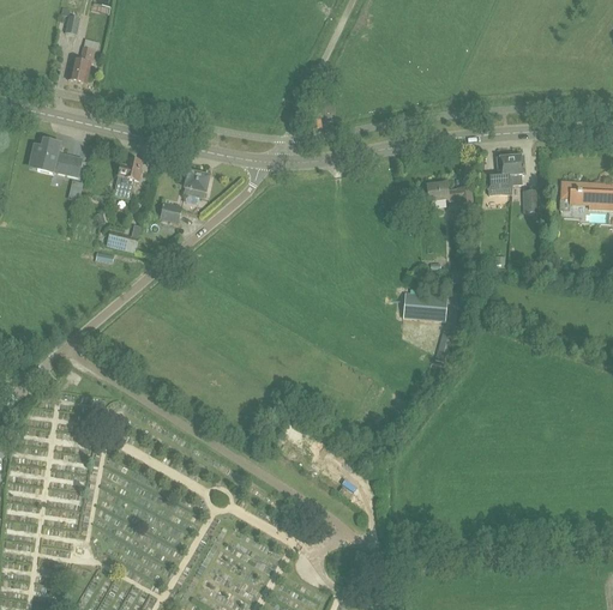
[(68,14),(68,16),(65,31),(76,34),(79,17),(70,14),(68,14)]
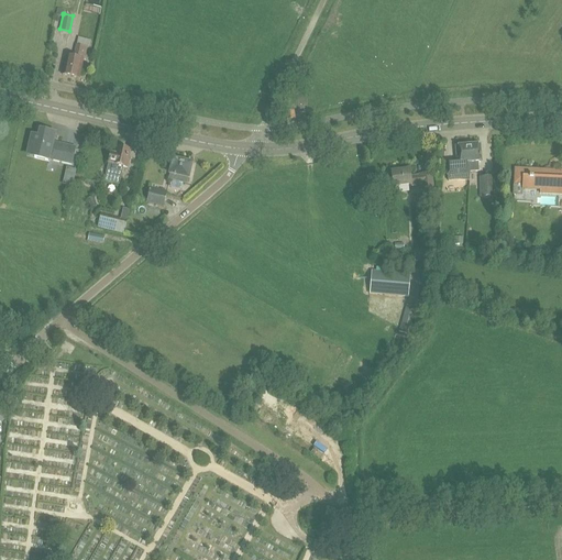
[(66,53),(62,72),(69,74),(69,73),(72,73),(72,74),(78,76),(83,57),(85,58),(88,46),(76,43),(74,55),(66,53)]
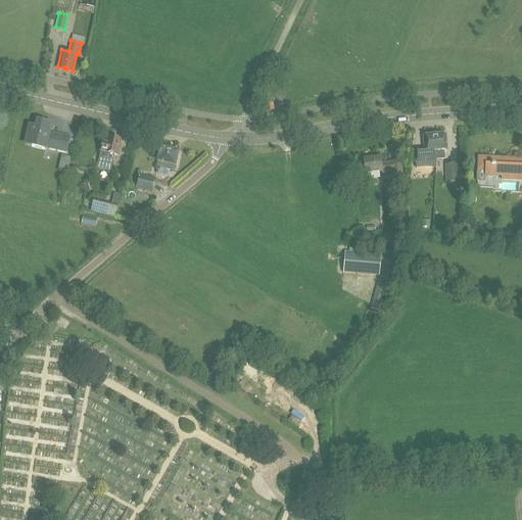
[(49,123),(45,123),(46,121),(37,119),(35,125),(29,123),(27,135),(32,136),(31,143),(44,146),(44,144),(65,149),(68,135),(47,130),(49,123)]
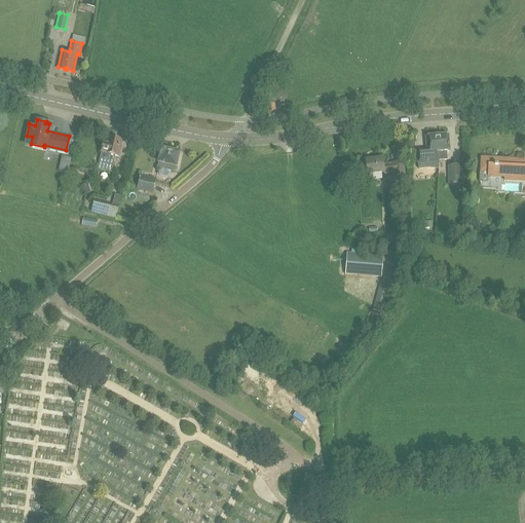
[(439,158),(437,133),(427,134),(428,149),(426,149),(426,147),(418,148),(419,160),(429,159),(430,163),(438,164),(437,170),(438,170),(439,158)]
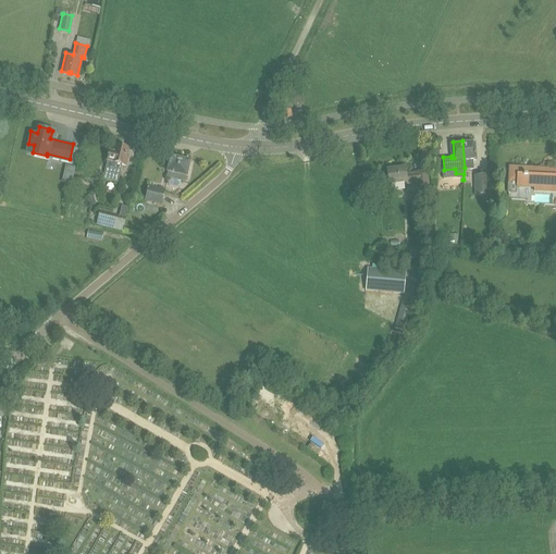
[(462,140),(465,168),(473,167),(473,158),(472,140),(462,140)]
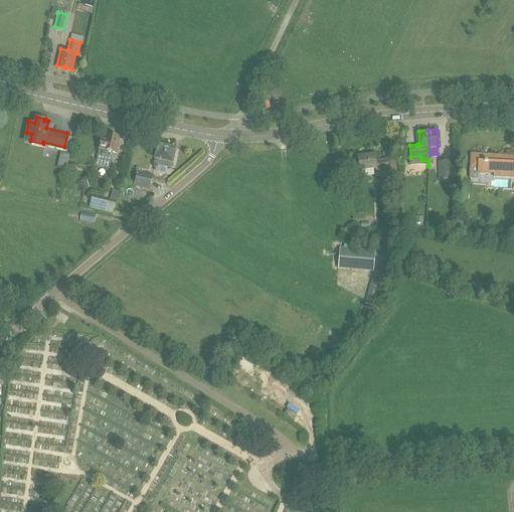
[(109,165),(113,150),(117,151),(119,142),(118,142),(119,136),(117,136),(117,134),(112,133),(112,134),(106,133),(105,140),(101,139),(96,162),(109,165)]
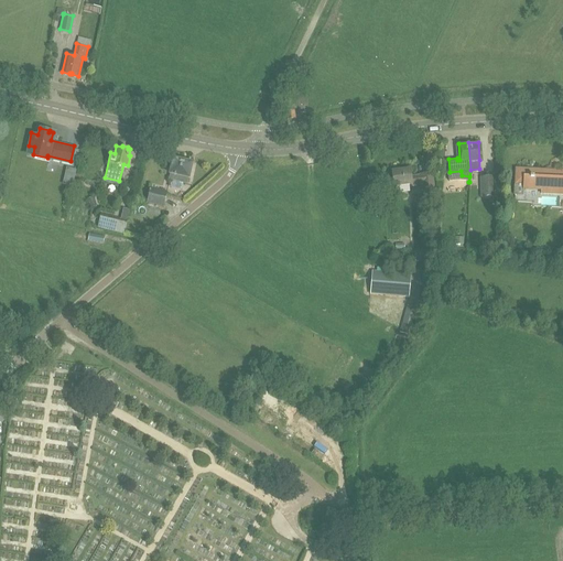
[(168,172),(170,172),(169,179),(186,182),(187,176),(190,177),(193,160),(171,155),(168,172)]
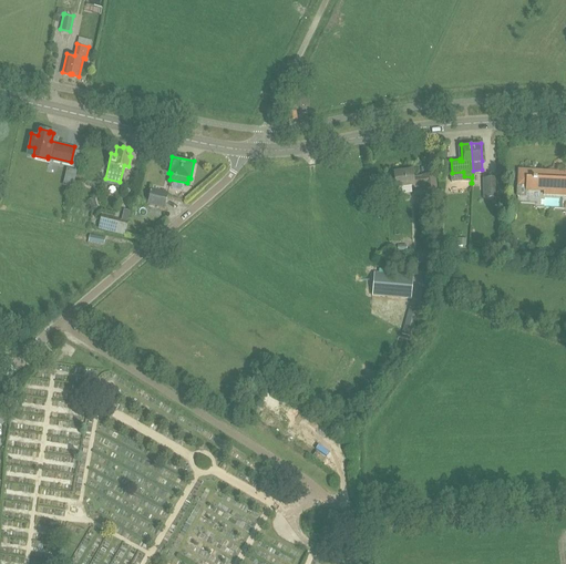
[(397,193),(395,185),(415,183),(415,184),(423,183),(423,187),(435,186),(434,173),(422,174),(422,175),(412,176),(411,170),(410,166),(403,166),(403,170),(393,171),(394,178),(384,178),(387,194),(397,193)]
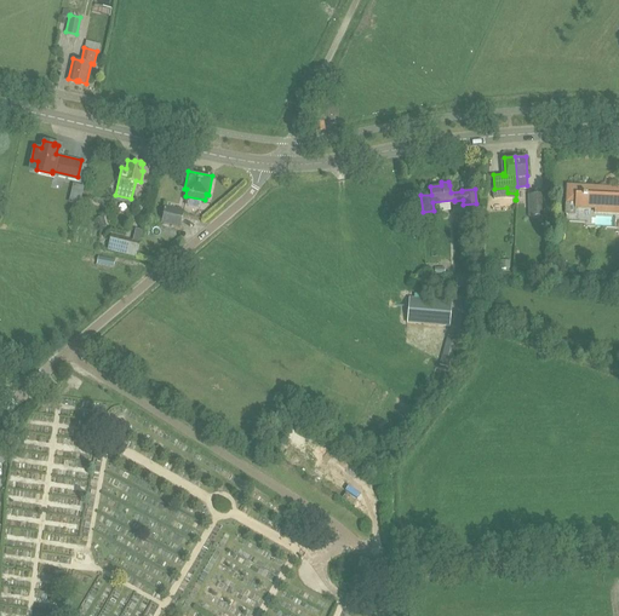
[(577,205),(594,205),(596,205),(595,208),(618,209),(618,184),(612,185),(612,193),(602,193),(602,186),(606,186),(606,184),(567,183),(566,199),(577,200),(577,205)]
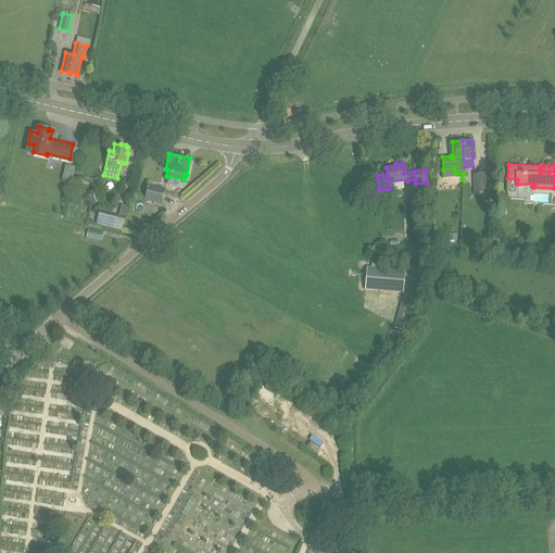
[(70,180),(73,166),(66,165),(63,178),(70,180)]
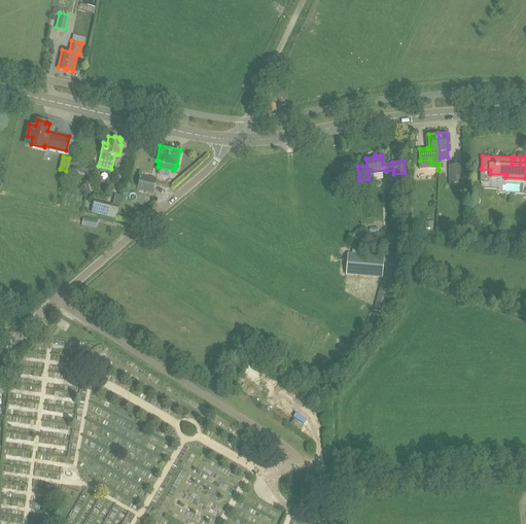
[(448,163),(448,182),(461,182),(460,162),(448,163)]
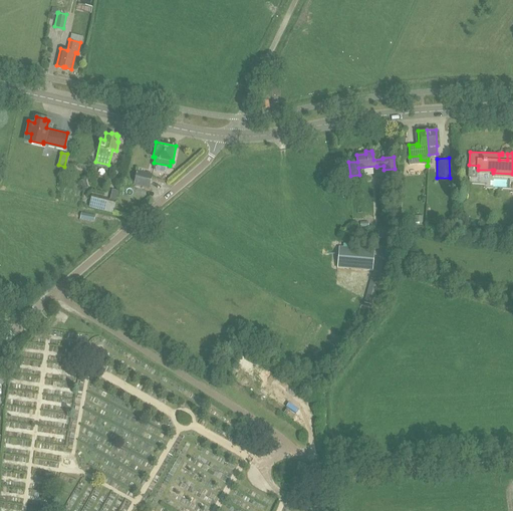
[(136,170),(133,182),(149,186),(152,173),(136,170)]
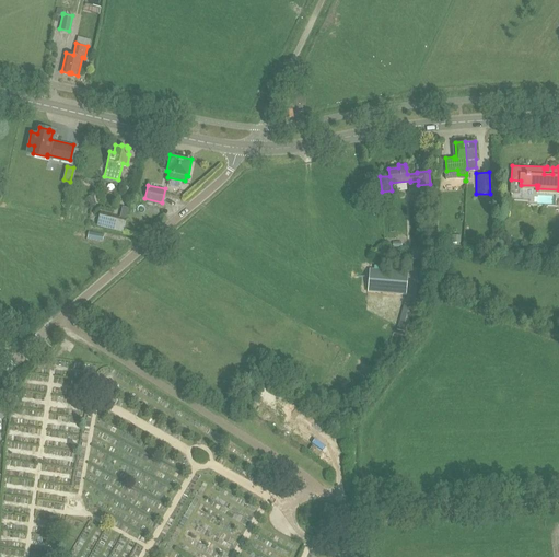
[(86,195),(90,204),(95,202),(92,193),(86,195)]
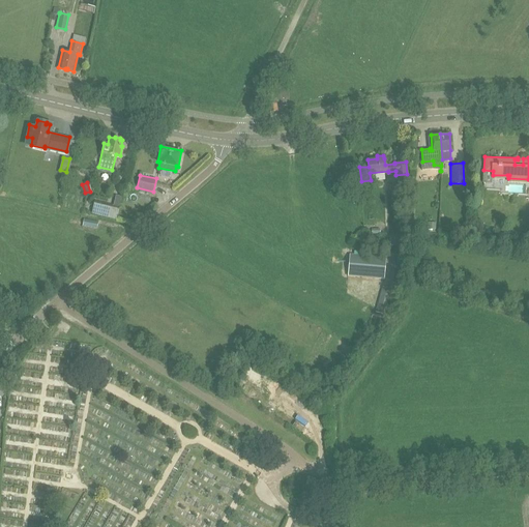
[(115,193),(113,202),(94,199),(90,211),(116,217),(121,195),(115,193)]
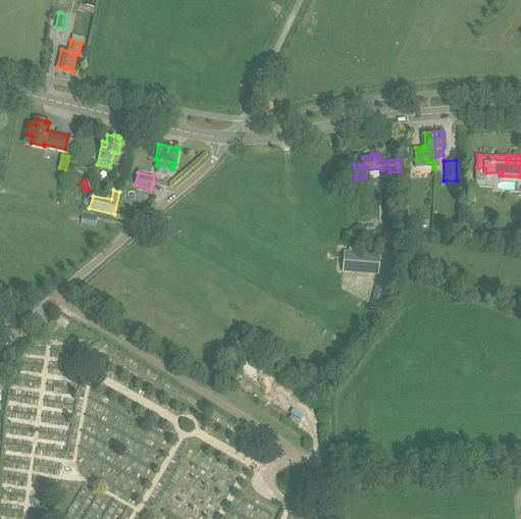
[(82,213),(81,220),(95,223),(96,216),(82,213)]
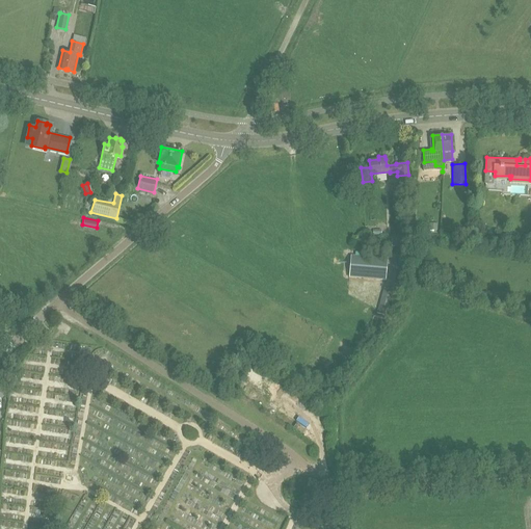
[(407,243),(406,232),(397,233),(390,233),(391,244),(397,244),(407,243)]
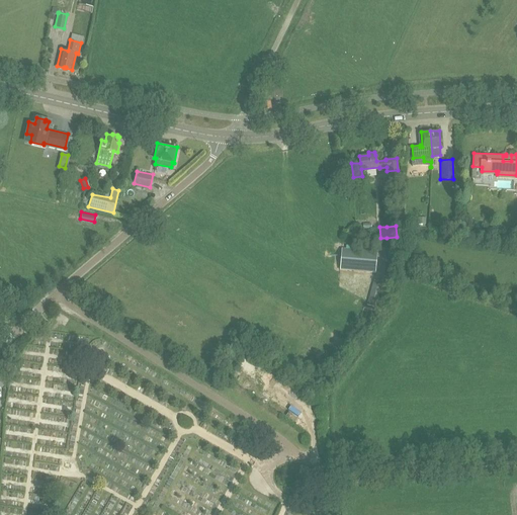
[(375,271),(375,268),(377,248),(341,245),(339,269),(375,271)]
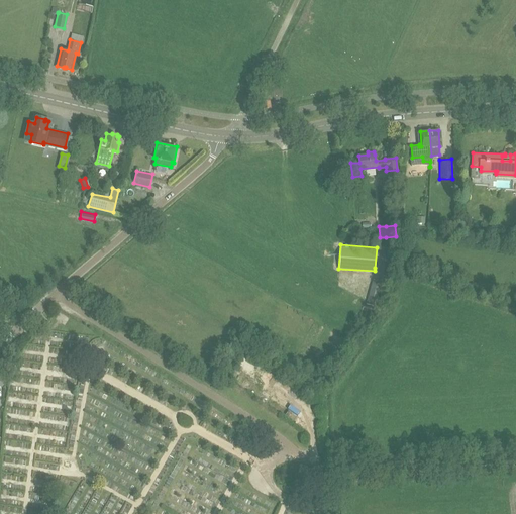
[(373,278),(366,302),(376,305),(382,281),(373,278)]
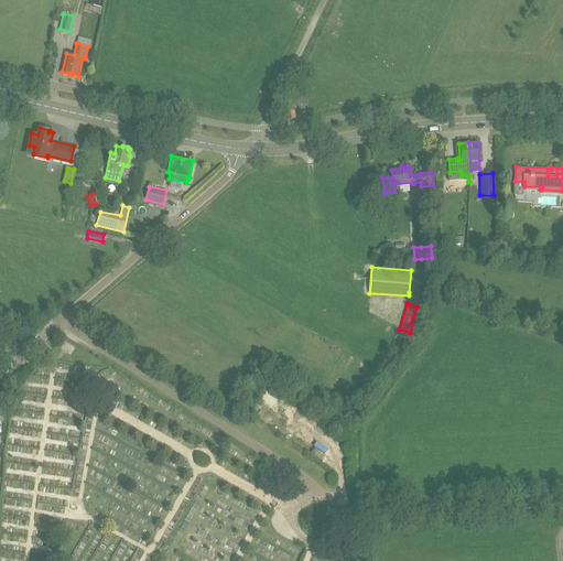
[(229,398),(226,406),(235,410),(237,406),(239,402),(229,398)]
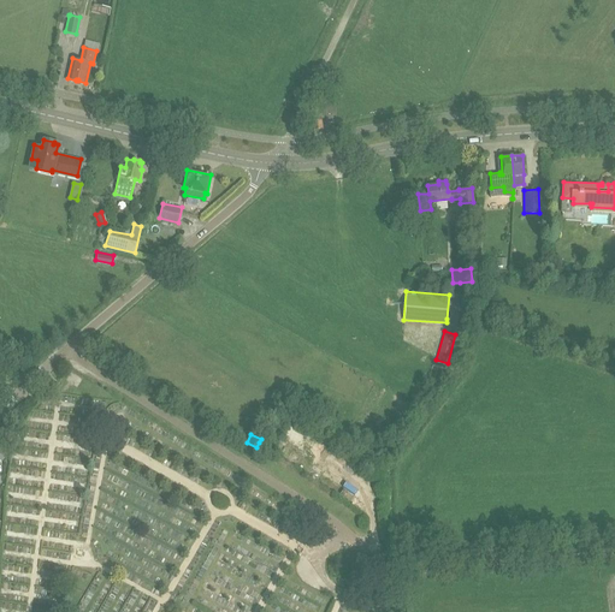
[(358,491),(347,482),(343,487),(354,495),(358,491)]
